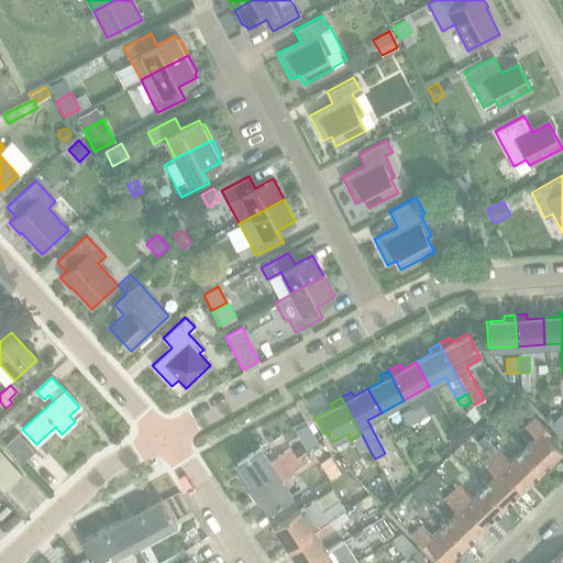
[(411,408),(418,420),(429,415),(421,403),(411,408)]
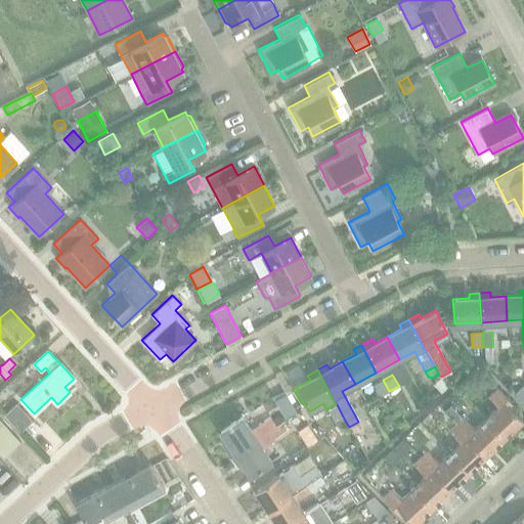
[(446,388),(441,378),(432,385),(440,393),(446,388)]
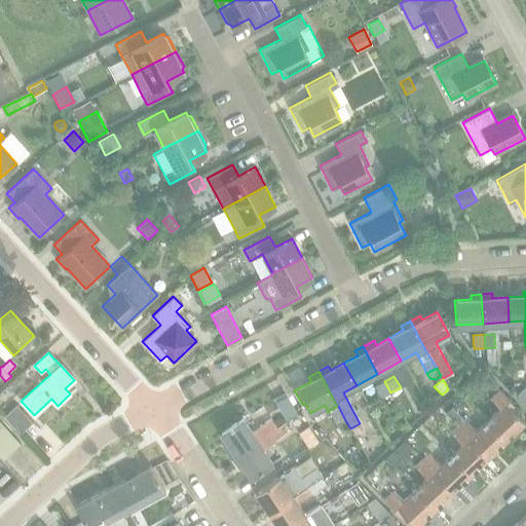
[(381,398),(390,392),(384,381),(375,386),(381,398)]
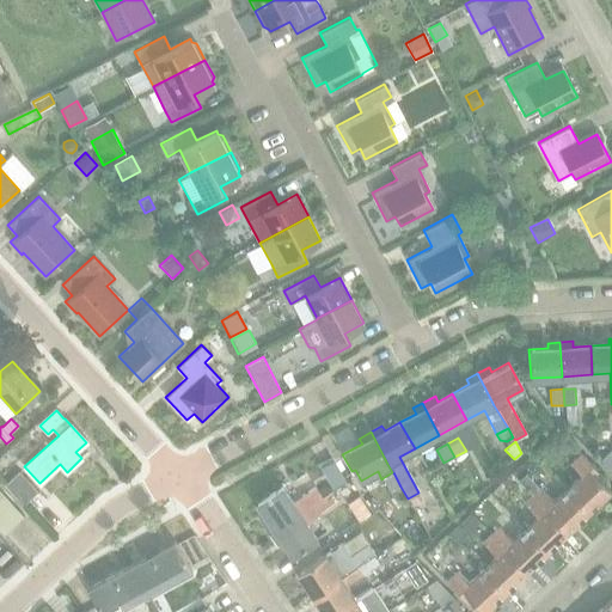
[(567,489),(588,512),(610,490),(593,473),(597,470),(581,453),(570,463),(581,475),(567,489)]
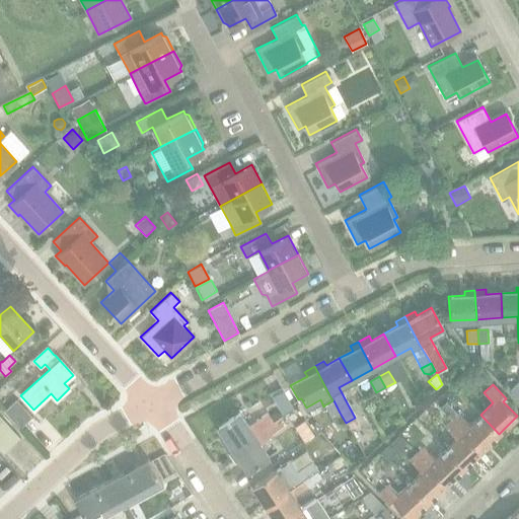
[(280,386),(269,392),(281,414),(292,408),(280,386)]
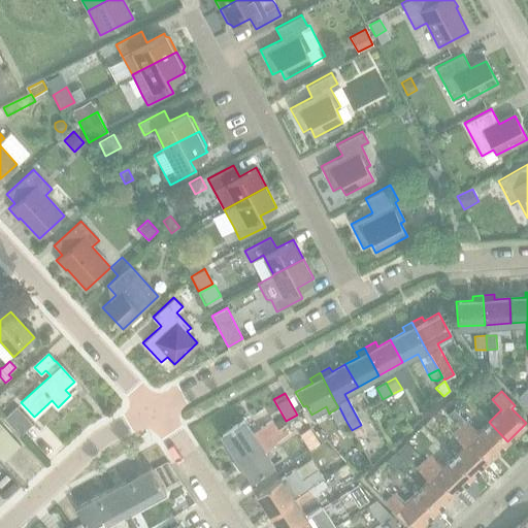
[(338,407),(330,413),(337,425),(345,420),(339,407),(338,407)]
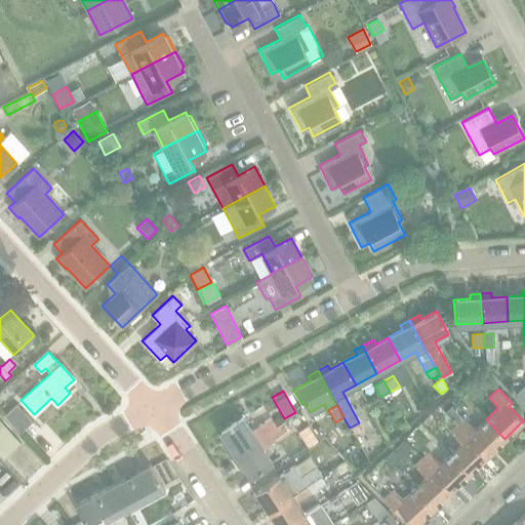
[(475,430),(463,417),(451,405),(445,411),(457,423),(487,455),(505,439),(486,419),(475,430)]
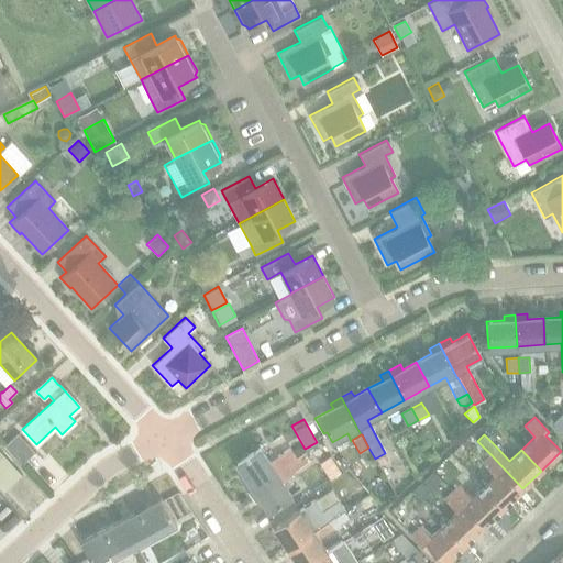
[(23,445),(13,455),(22,468),(34,459),(23,445)]
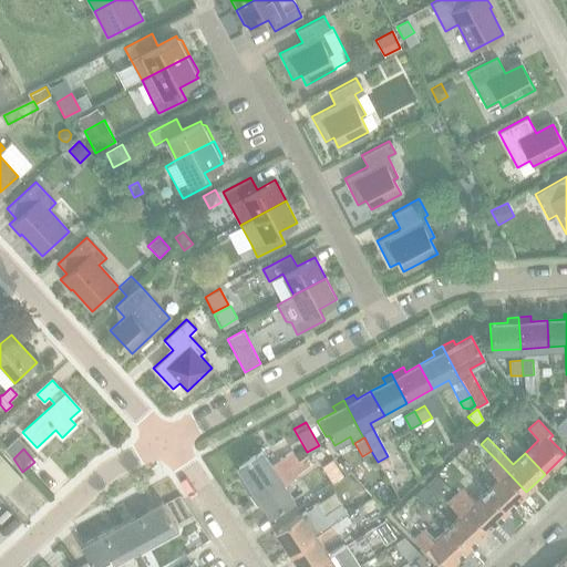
[(249,494),(297,462),(290,452),(270,466),(260,452),(238,466),(247,481),(243,484),(249,494)]
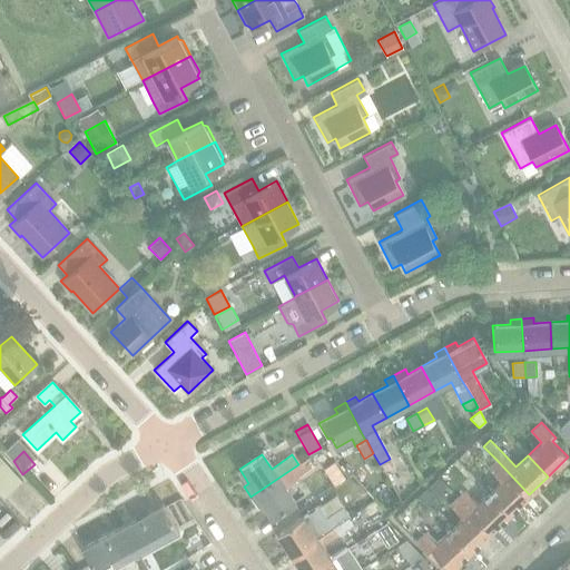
[(21,481),(2,461),(0,458),(0,494),(2,498),(21,481)]
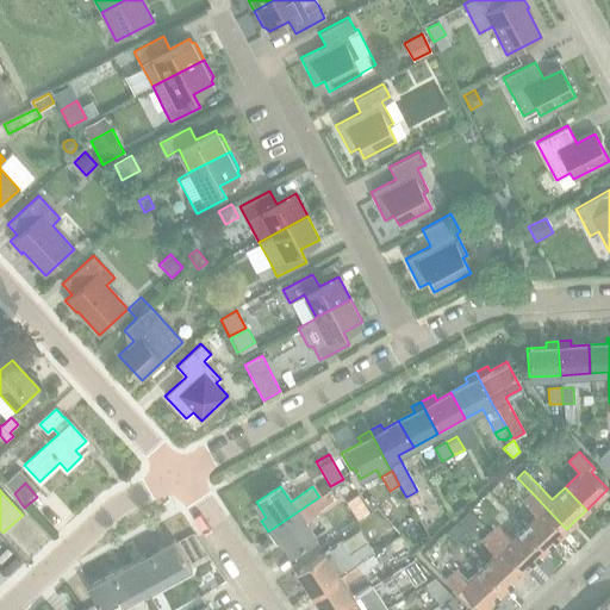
[(304,522),(337,500),(330,490),(319,497),(268,531),(275,541),(280,537),(290,553),(313,537),(304,522)]
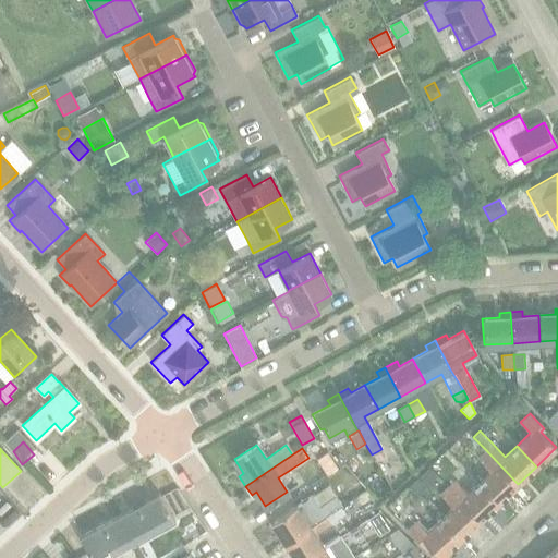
[(498,502),(518,484),(486,450),(477,459),(489,472),(478,483),(498,502)]
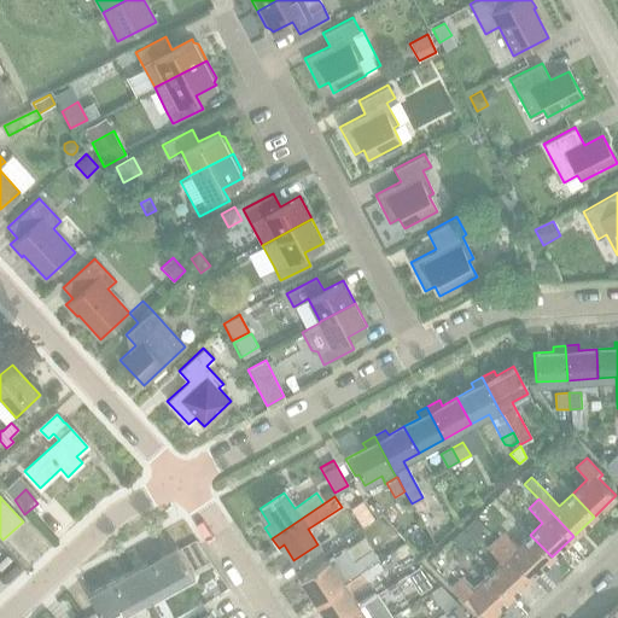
[(362,500),(350,507),(362,526),(374,518),(362,500)]
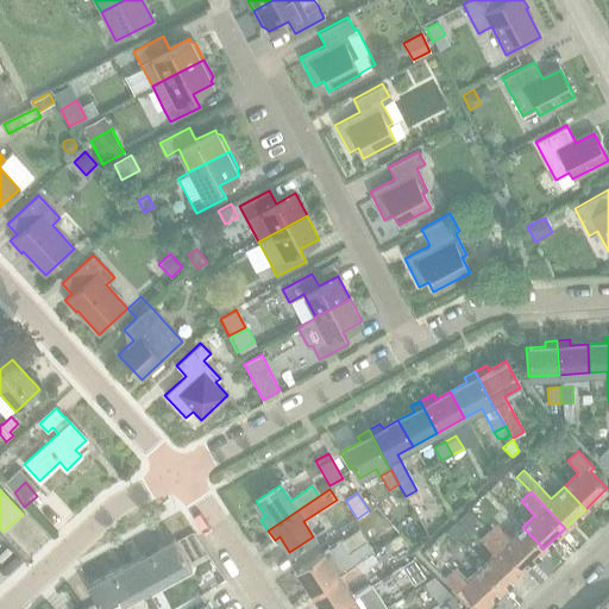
[(369,495),(363,500),(370,509),(376,506),(369,495)]
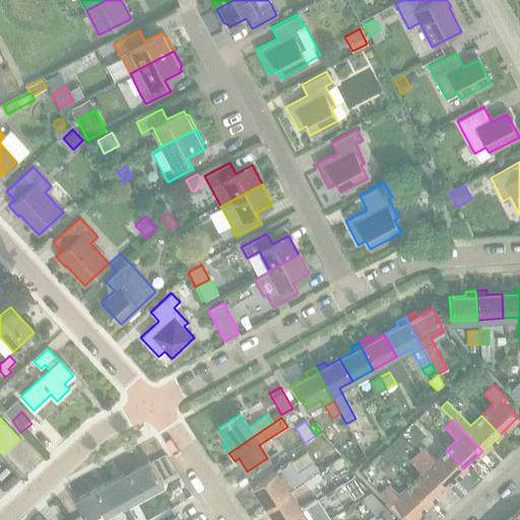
[(464,468),(446,450),(436,459),(424,447),(415,455),(445,486),(464,468)]
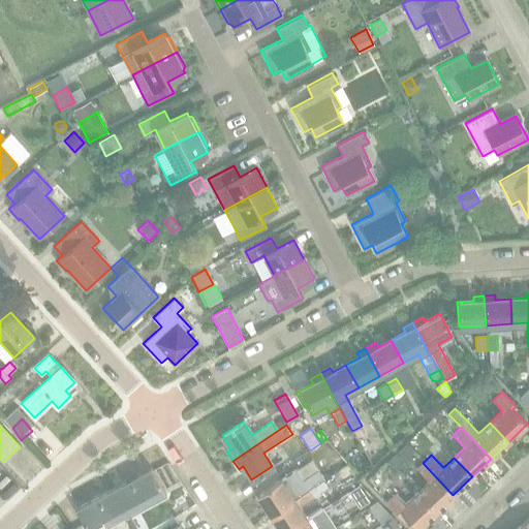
[(434,512),(453,495),(423,463),(416,469),(429,481),(415,494),(434,512)]
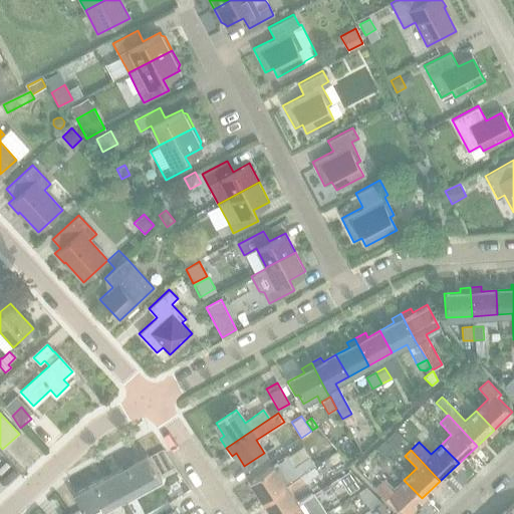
[(147,455),(110,475),(118,490),(124,501),(147,488),(146,486),(160,478),(147,455)]
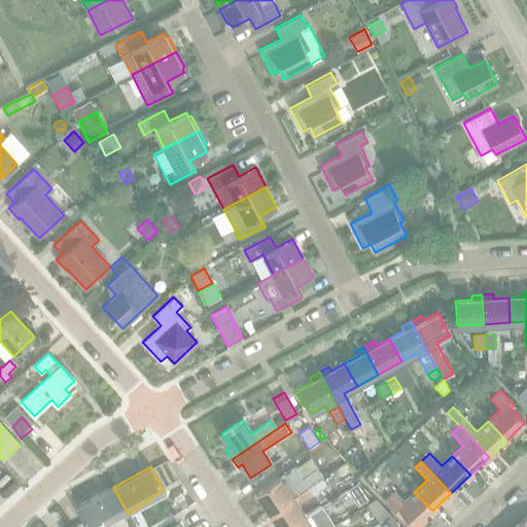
[(268,514),(322,478),(316,468),(302,478),(294,467),(279,478),(254,493),(268,514)]
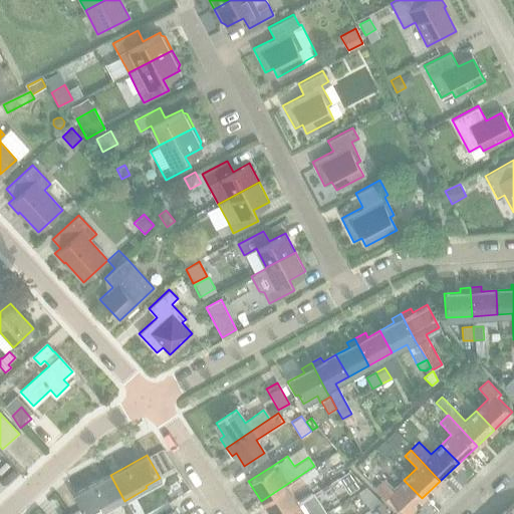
[(366,460),(359,468),(365,474),(373,467),(366,460)]
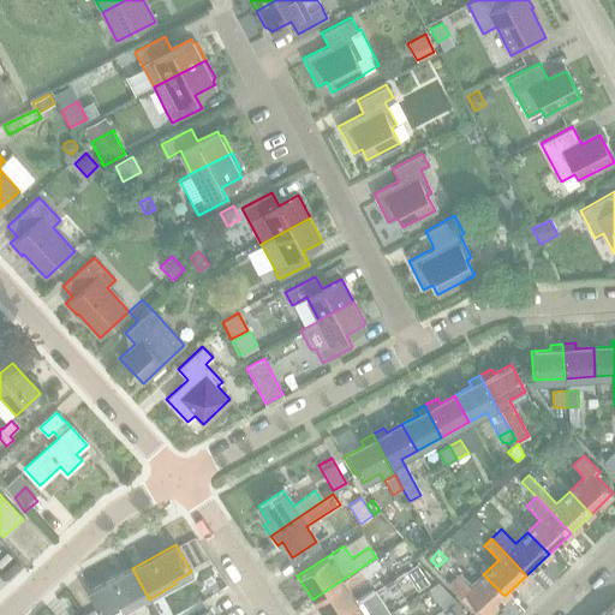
[(347,589),(380,567),(378,565),(384,561),(380,555),(376,557),(312,599),(322,614),(336,614),(356,603),(347,589)]
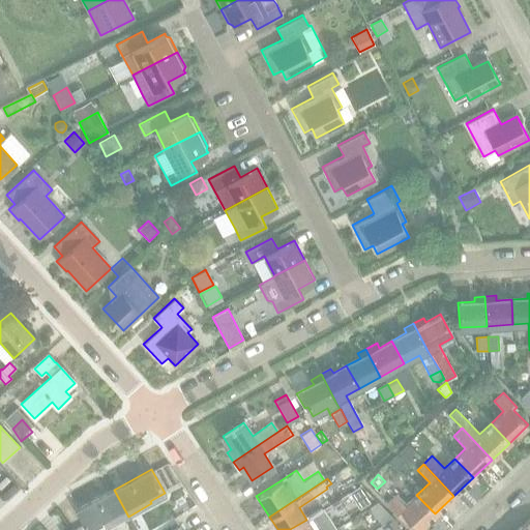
[(359,508),(369,502),(358,486),(349,492),(359,508)]
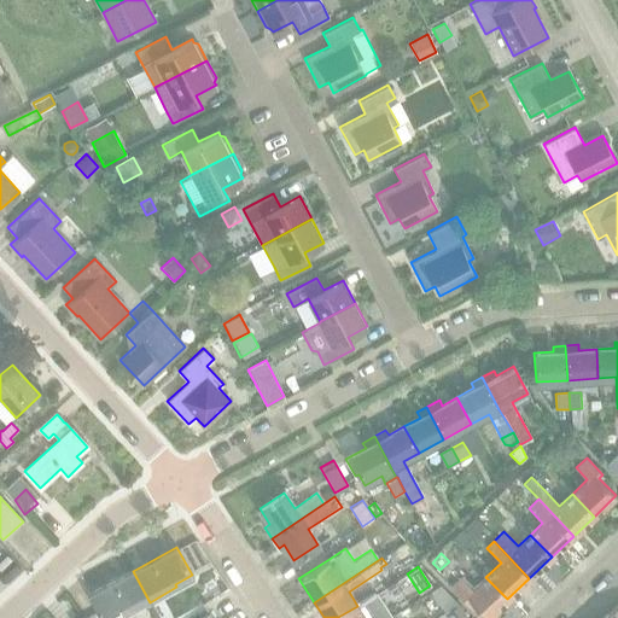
[(133,571),(88,595),(100,617),(108,617),(120,612),(123,617),(150,602),(143,589),(133,571)]
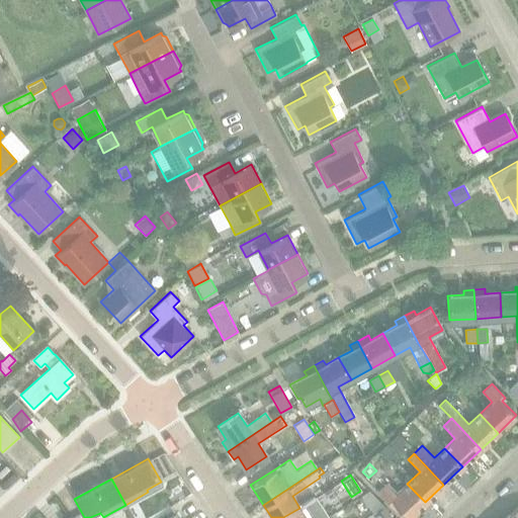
[(320,483),(308,491),(321,509),(333,501),(320,483)]
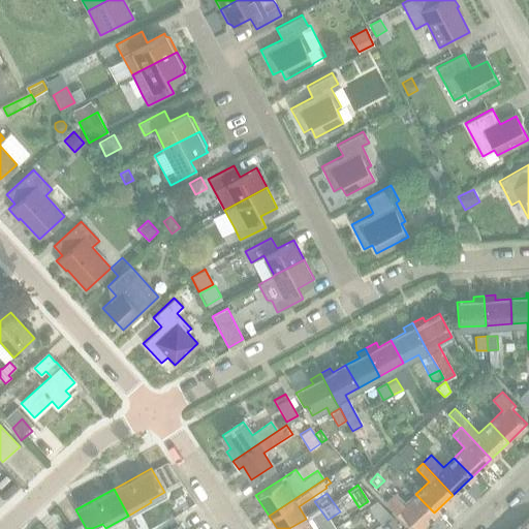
[(434,512),(415,494),(405,504),(395,494),(385,502),(400,517),(403,514),(417,528),(434,512)]
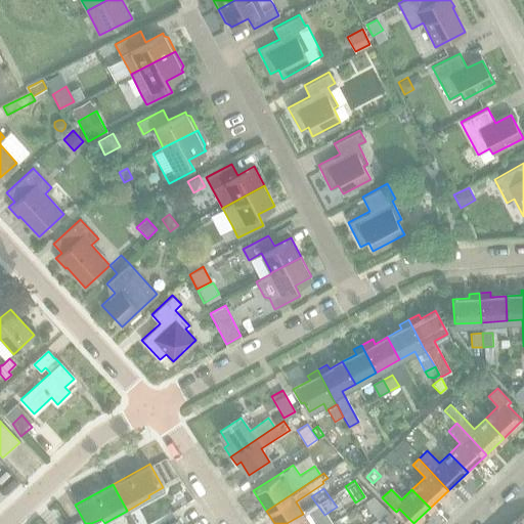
[(368,523),(381,515),(375,505),(361,514),(368,523)]
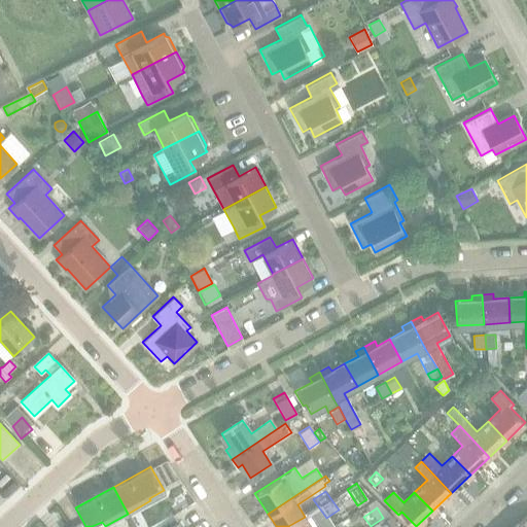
[(526,526),(526,514),(513,526),(526,526)]
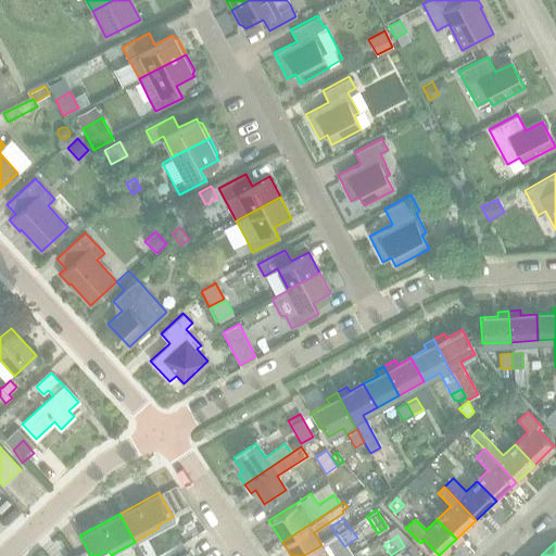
[(403,555),(419,555),(412,544),(401,552),(403,555)]
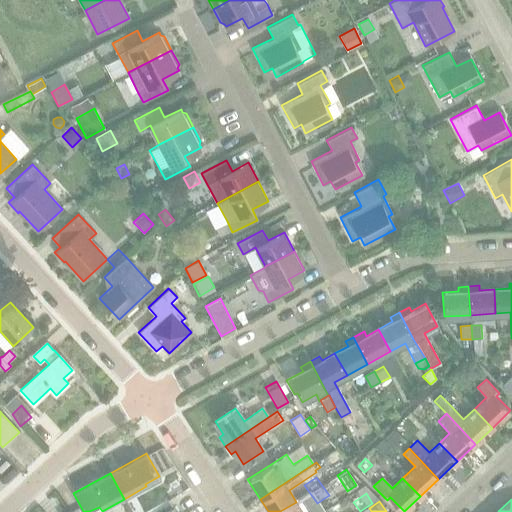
[(322,511),(323,511),(318,504),(306,511),(303,511),(296,502),(280,511),(322,511)]
